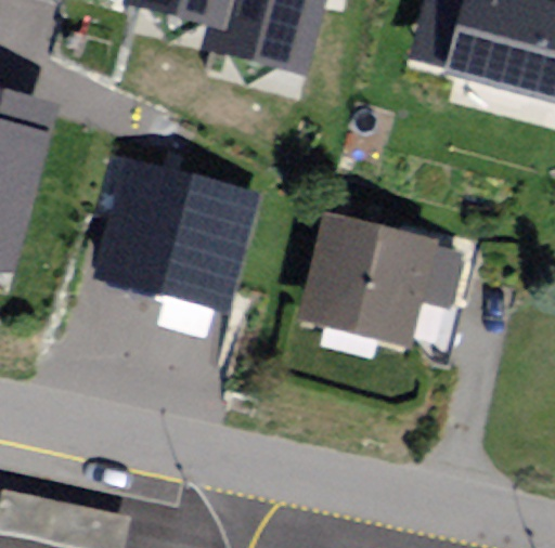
[(124,0),(124,3),(209,27),(226,31),(233,0),(124,0)]
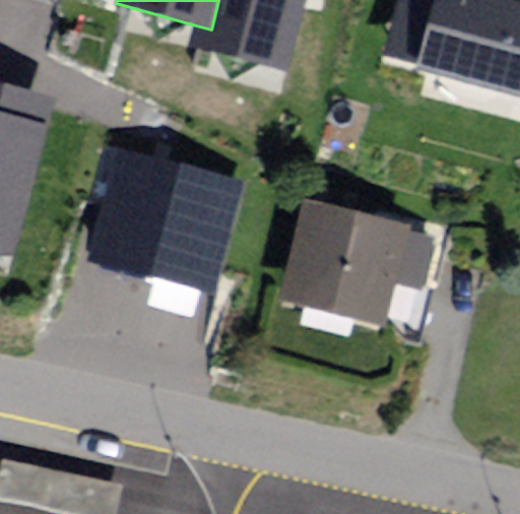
[(218,0),(211,29),(196,25),(192,45),(287,71),(306,0),(218,0)]
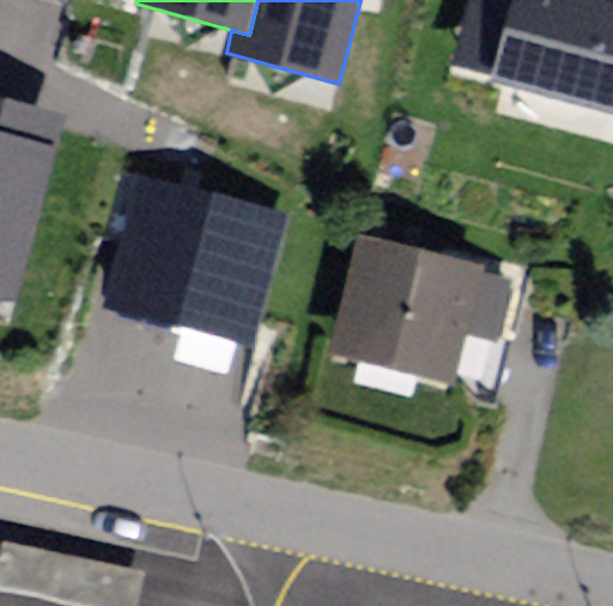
[(463,0),(447,66),(612,110),(612,1),(607,0),(463,0)]
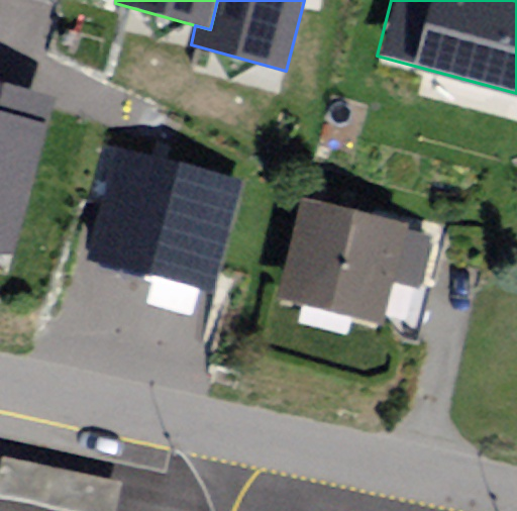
[(54,96),(0,81),(0,254),(13,254),(54,96)]
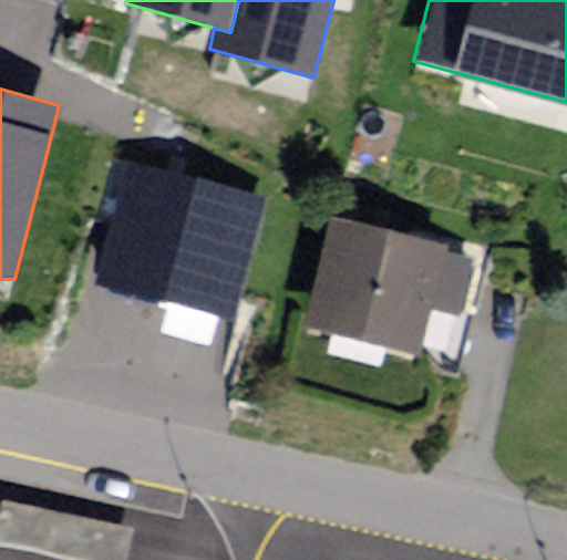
[(267,194),(132,156),(96,282),(233,319),(267,194)]
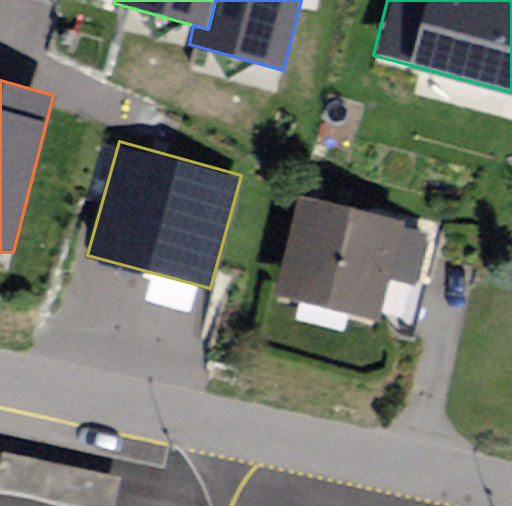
[(405,219),(298,194),(273,295),(378,320),(390,278),(415,282),(429,229),(404,223),(405,219)]
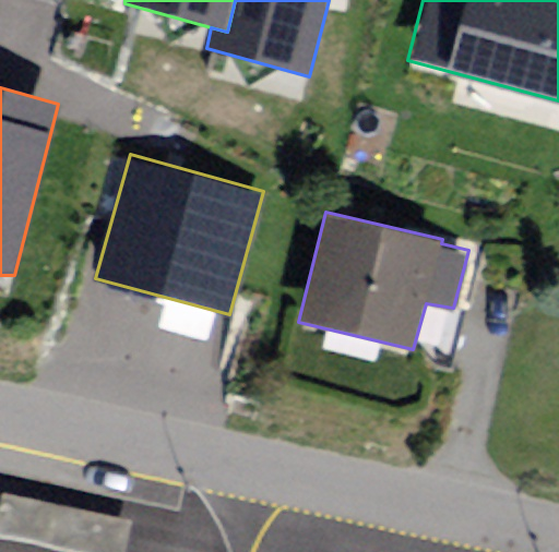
[(0,481),(0,531),(121,546),(127,496),(0,481)]
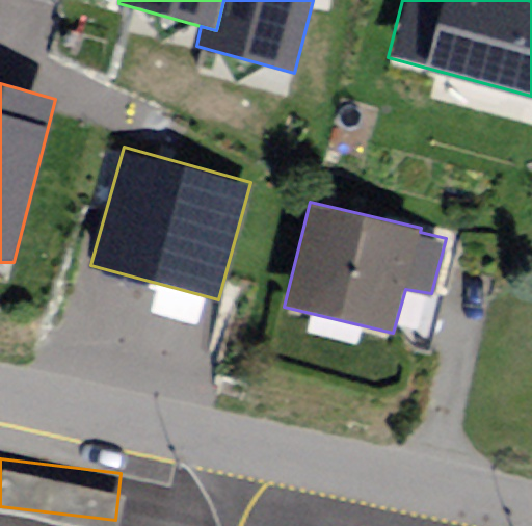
All buildings are outlined.
